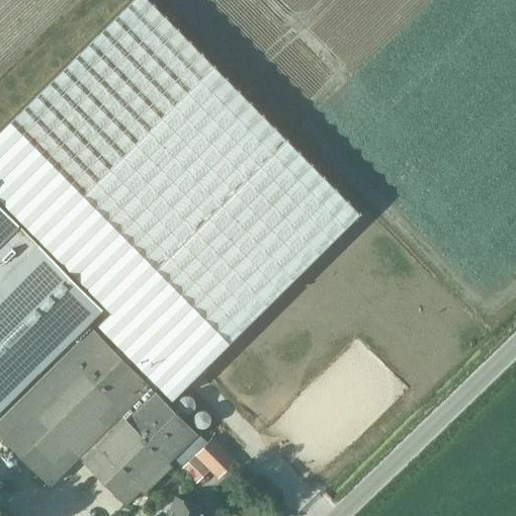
[(146,0),(130,0),(0,129),(0,197),(112,312),(99,325),(174,401),(205,369),(360,216),(146,0)]
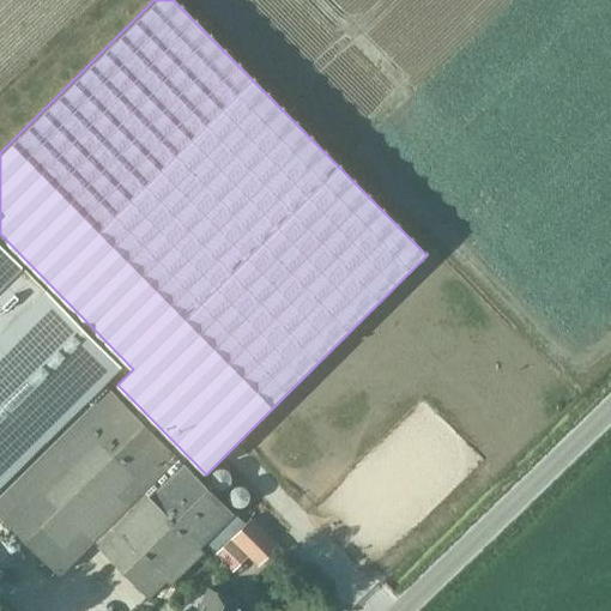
[(0,243),(0,337),(47,291),(0,243)]
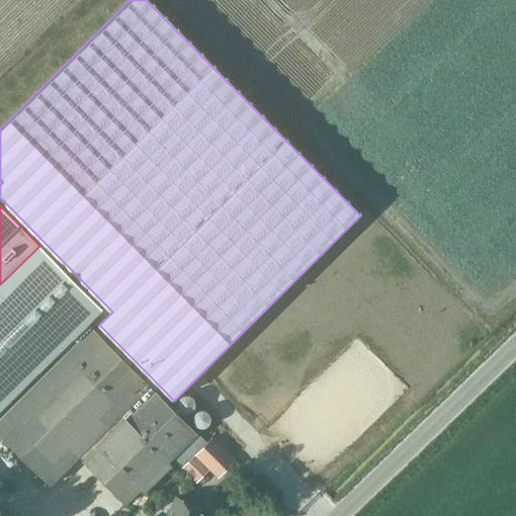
[(0,284),(0,425),(86,339),(80,333),(102,310),(39,246),(0,284)]
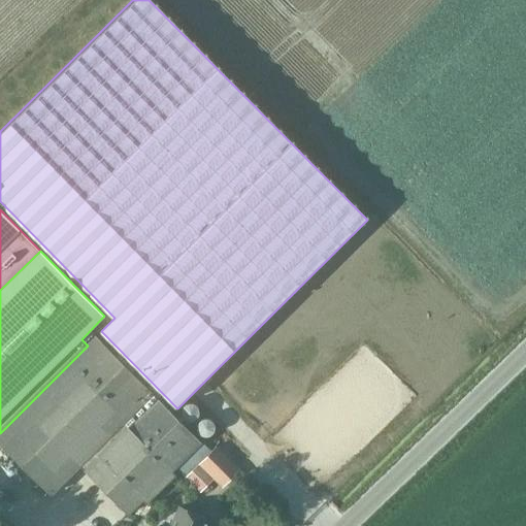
[(88,346),(0,433),(0,459),(45,504),(75,473),(145,402),(88,346)]
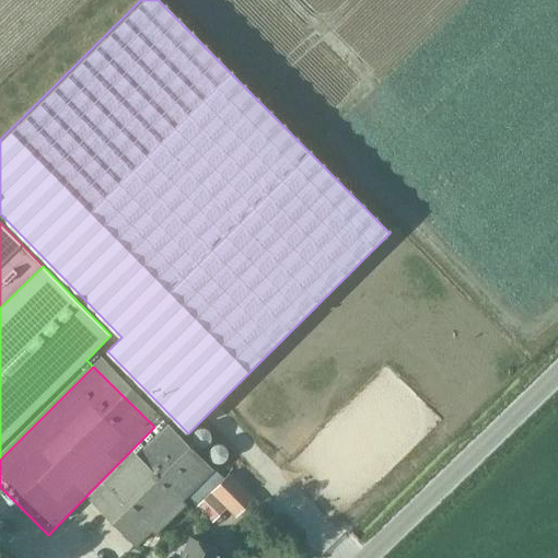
[(154,427),(80,502),(84,507),(131,556),(187,501),(208,480),(161,432),(161,433),(154,427)]
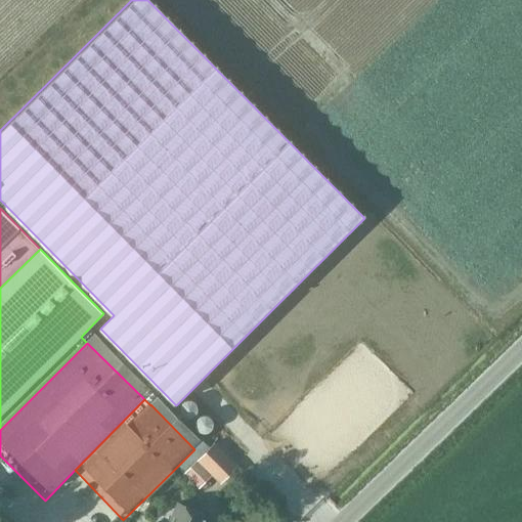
[(194,449),(175,469),(188,481),(193,475),(207,488),(232,463),(216,446),(204,459),(194,449)]
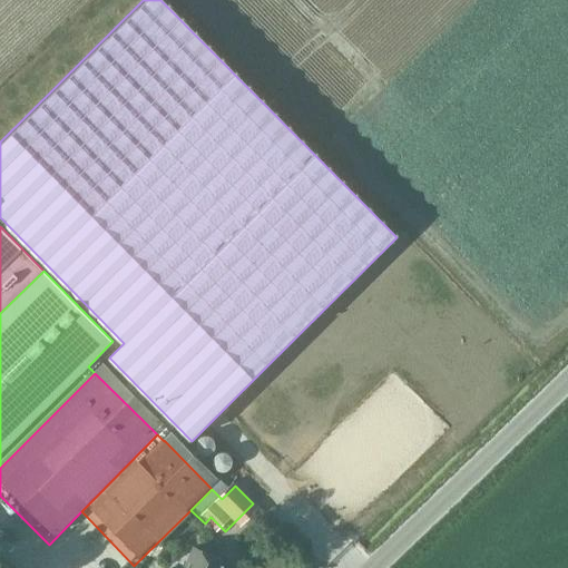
[(227,567),(228,566),(202,555),(196,567),(227,567)]
